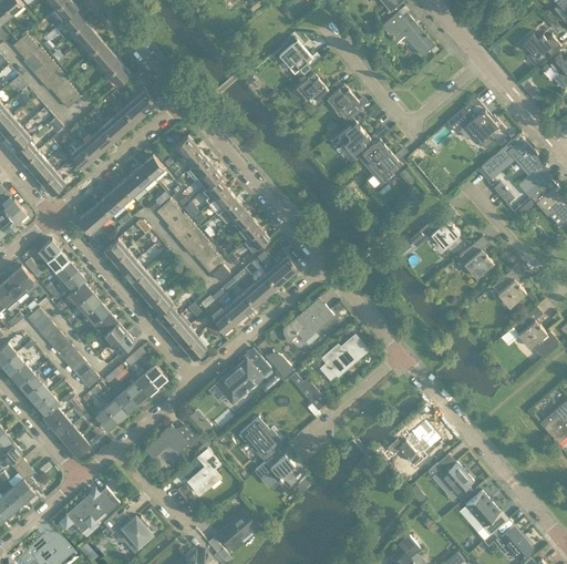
[(12,16),(23,6),(17,0),(2,0),(1,2),(12,16)]
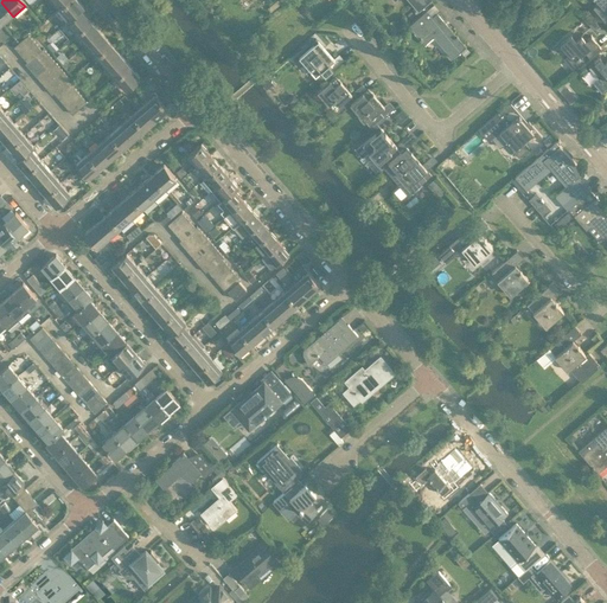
[(50,0),(59,11),(71,0),(50,0)]
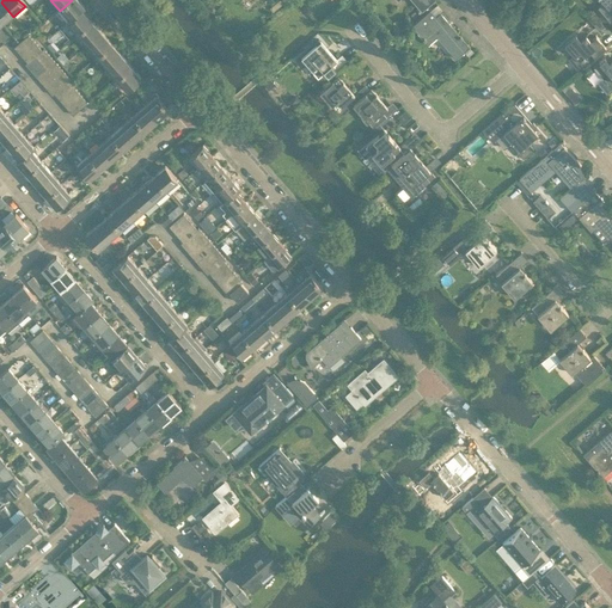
[(81,12),(85,11),(75,0),(72,0),(60,11),(69,23),(81,12)]
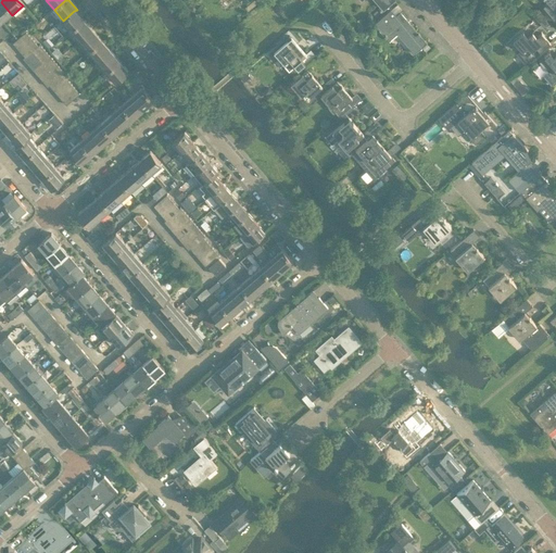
[(395,2),(393,0),(359,0),(362,1),(363,0),(373,0),(384,13),(395,2)]
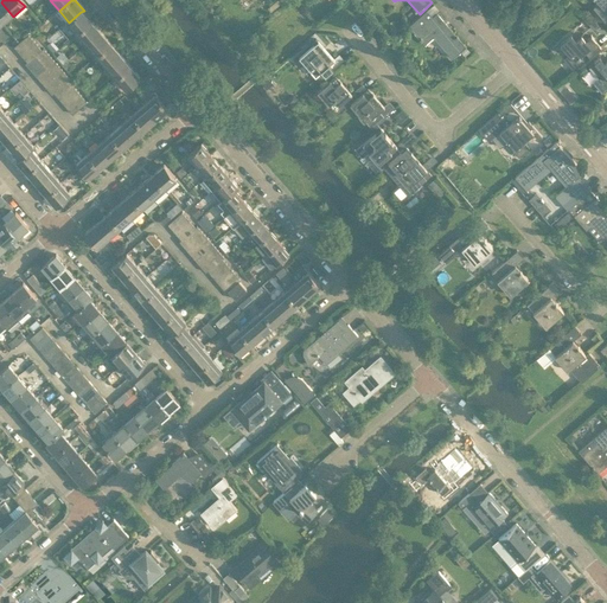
[(606,0),(583,0),(588,5),(594,0),(598,5),(593,10),(602,20),(606,17),(606,0)]
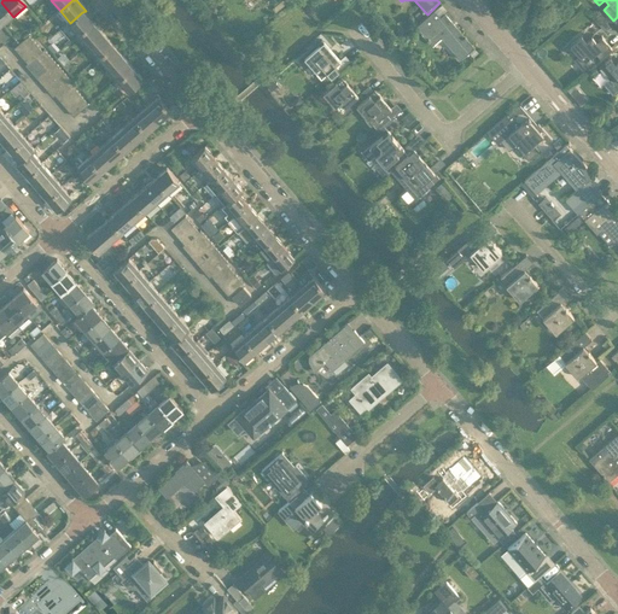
[(0,24),(1,27),(13,17),(1,3),(0,3),(0,24)]
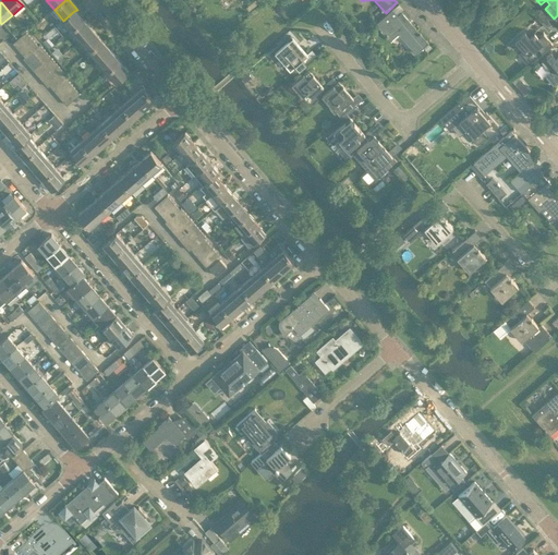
[(83,22),(74,11),(63,21),(61,23),(70,33),(83,22)]
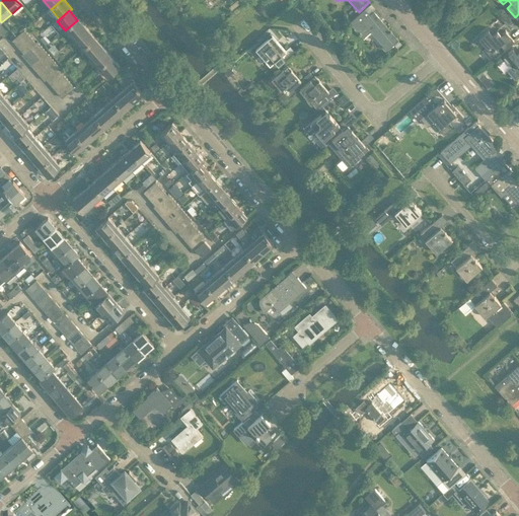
[(373,13),(370,16),(365,11),(350,24),(363,41),(371,33),(387,53),(398,43),(373,13)]
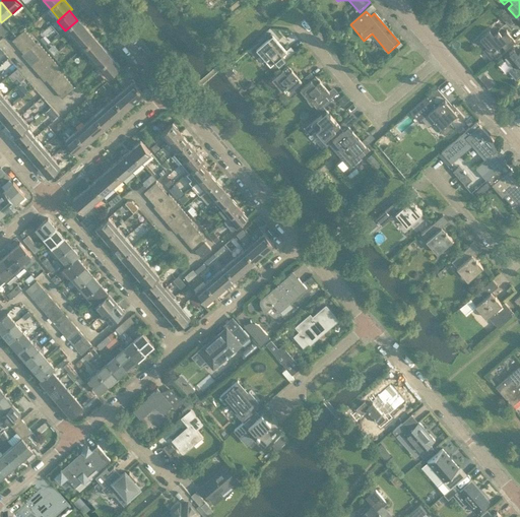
[(74,41),(86,29),(77,20),(65,30),(74,41)]
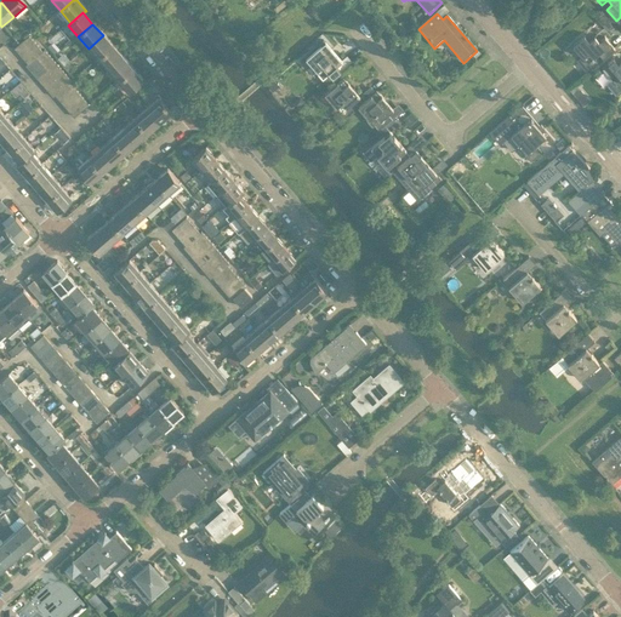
[(98,60),(113,47),(103,35),(89,49),(98,60)]
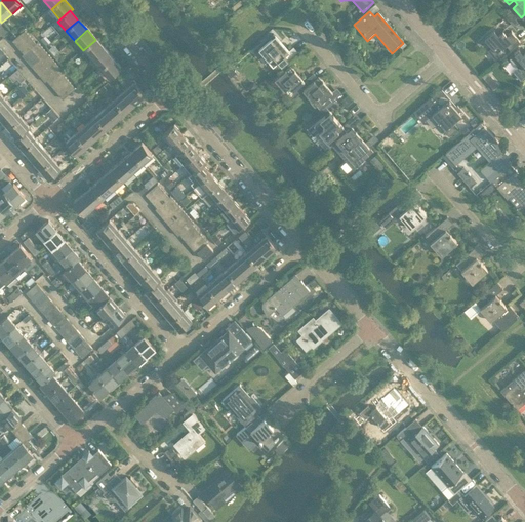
[(38,44),(36,46),(25,33),(12,43),(24,56),(23,58),(45,85),(47,83),(63,102),(75,90),(58,72),(61,71),(38,44)]
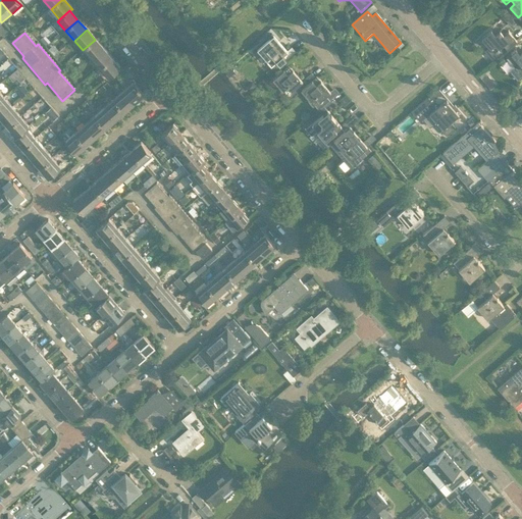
[(500,34),(494,38),(490,33),(481,41),(489,50),(484,55),(492,64),(502,56),(499,51),(503,48),(507,52),(516,44),(508,34),(503,38),(500,34)]
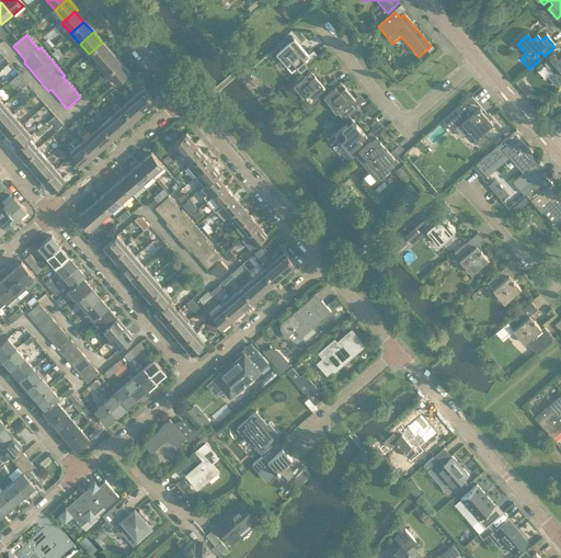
[(277,55),(272,59),(277,66),(281,63),(290,73),(292,72),(296,77),(312,63),(292,38),(287,43),(288,45),(277,55)]
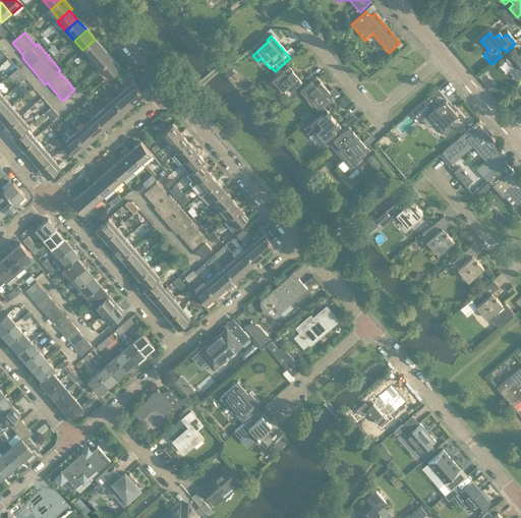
[(91,60),(103,49),(95,40),(82,50),(91,60)]
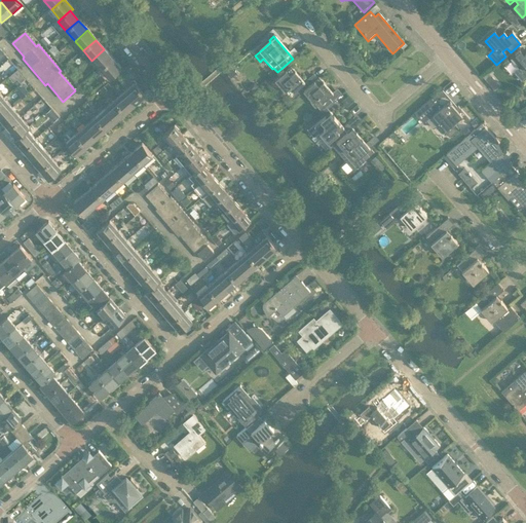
[(100,70),(112,60),(104,49),(91,61),(100,70)]
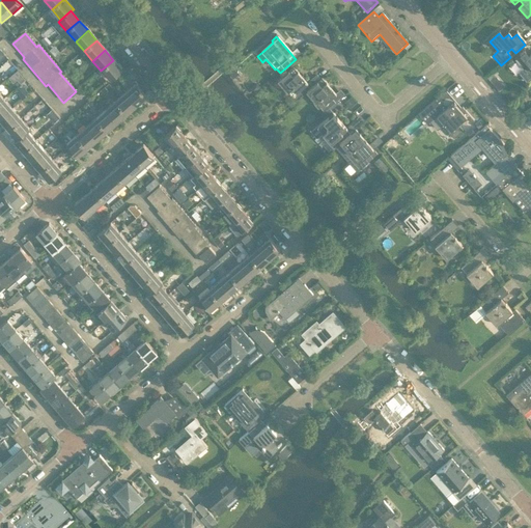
[(530,54),(528,57),(524,53),(514,61),(522,71),(518,75),(526,84),(530,80),(530,54)]
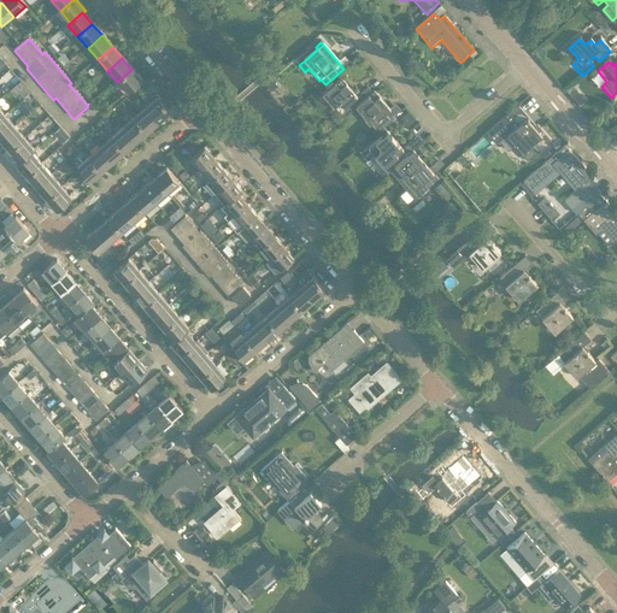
[(128,94),(142,81),(131,70),(117,82),(128,94)]
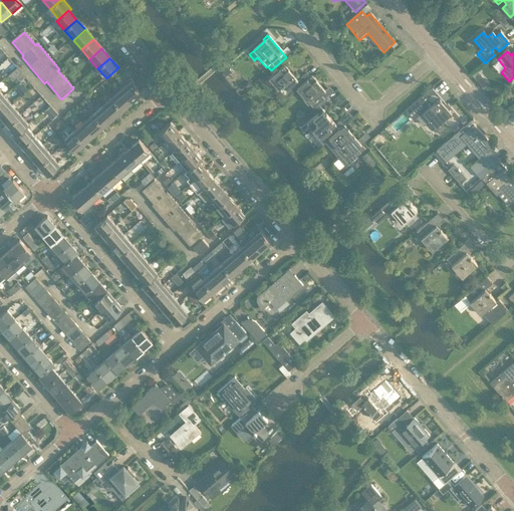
[(297,90),(301,86),(284,67),(269,80),(274,86),(273,87),(281,96),(282,95),(286,99),(297,90)]
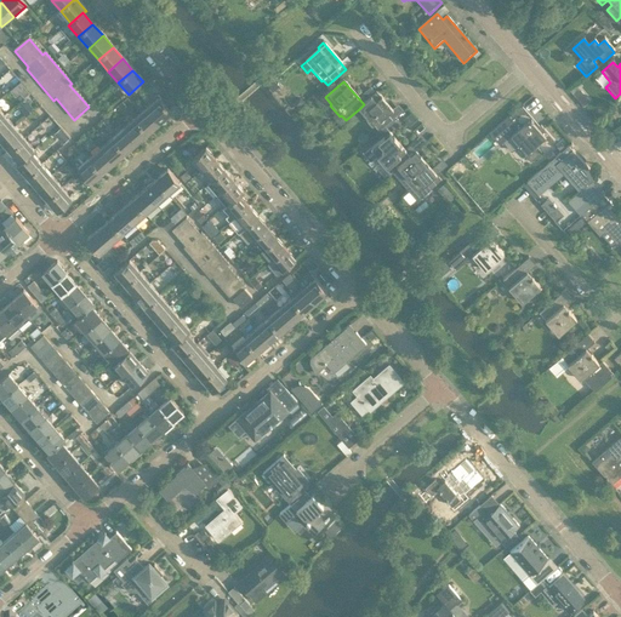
[(20,85),(10,93),(16,100),(21,96),(24,101),(29,96),(20,85)]
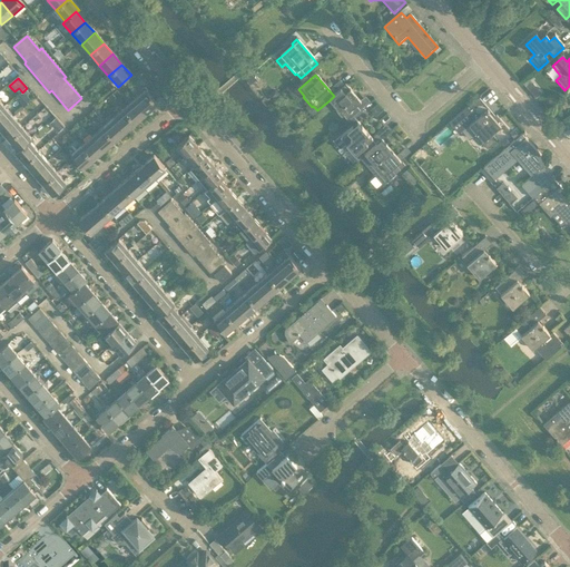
[(353,118),(365,108),(346,86),(334,96),(330,100),(334,107),(333,108),(342,119),(344,118),(349,123),(353,118)]
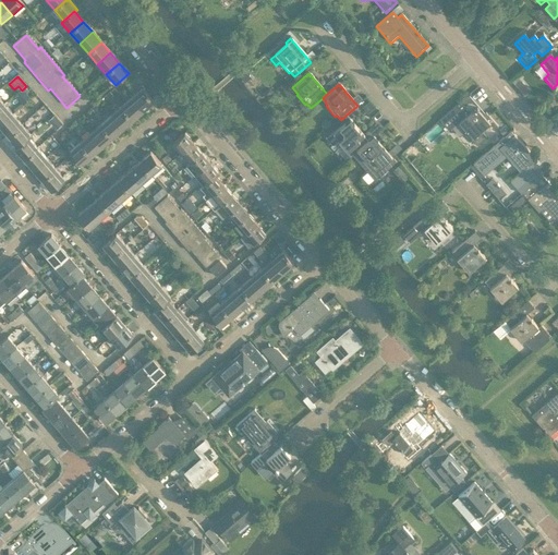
[(150,86),(144,92),(152,100),(157,95),(150,86)]
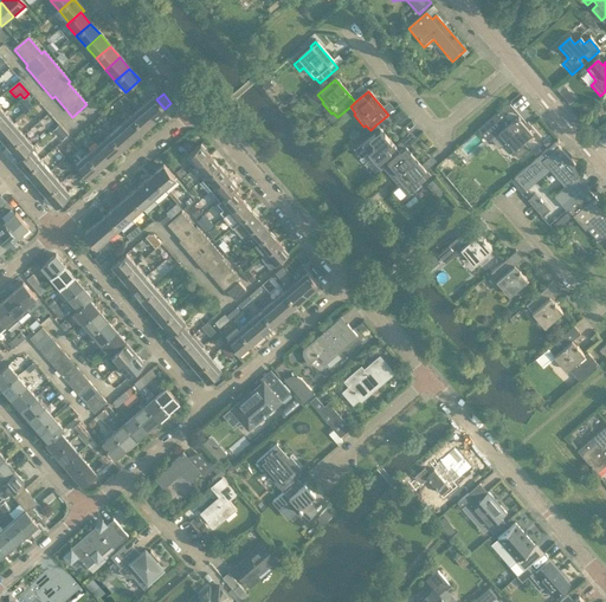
[(295,96),(287,103),(289,109),(298,101),(295,96)]
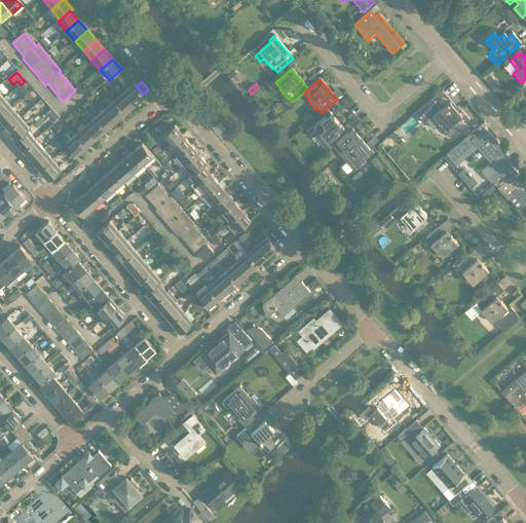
[(136,106),(145,98),(143,95),(136,86),(135,84),(124,94),(136,106)]
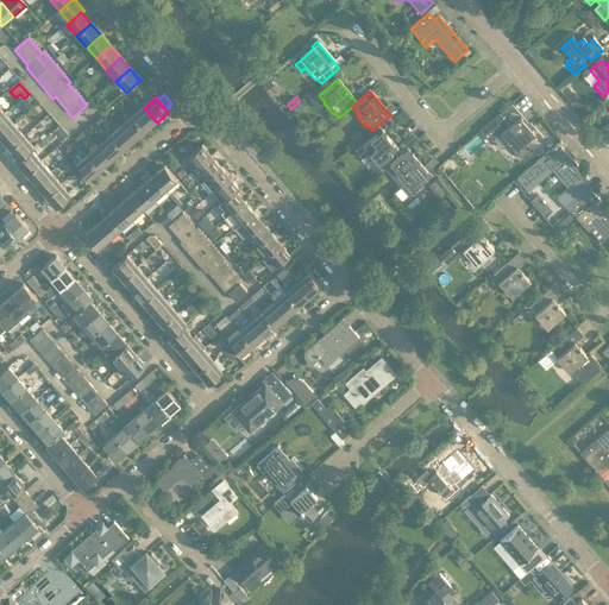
[(531,125),(529,126),(512,106),(481,133),(490,145),(494,142),(502,151),(508,146),(520,161),(532,151),(526,145),(535,137),(540,143),(545,140),(531,125)]
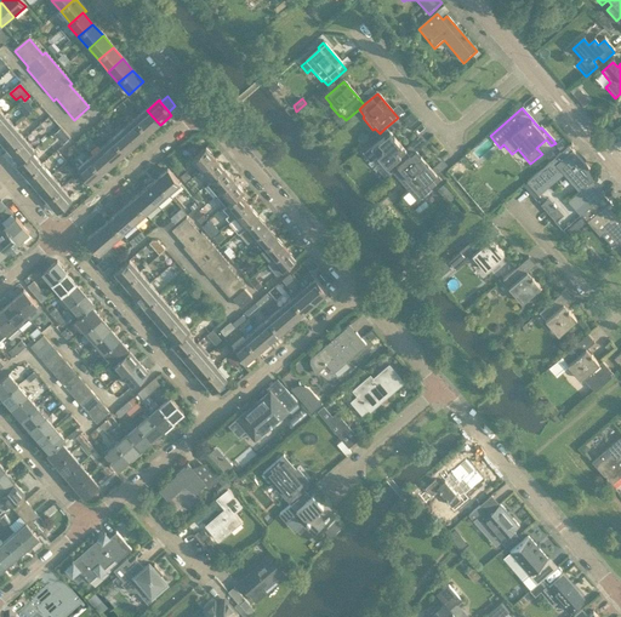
[(148,135),(160,125),(147,110),(136,120),(148,135)]
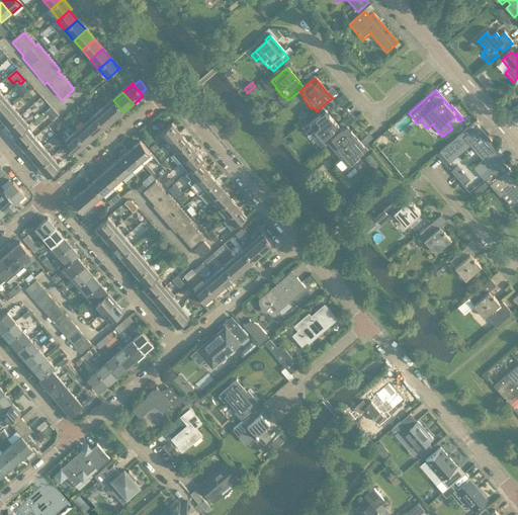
[(0,117),(12,108),(3,98),(0,100),(0,117)]
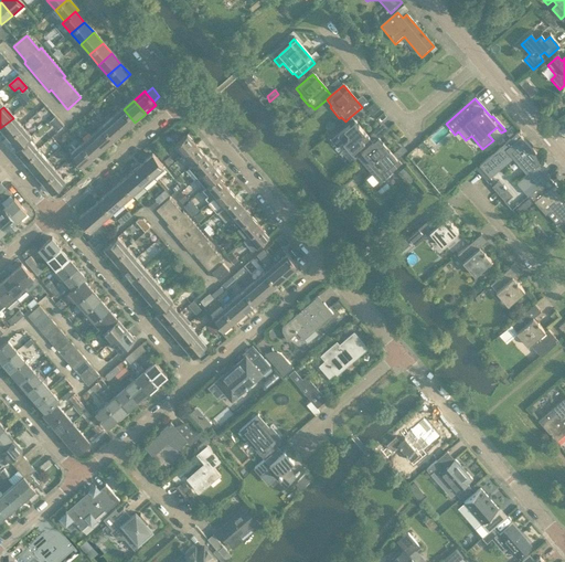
[(125,133),(135,123),(124,109),(113,118),(125,133)]
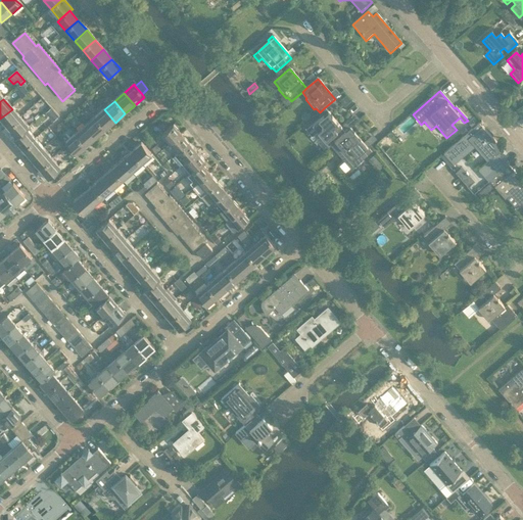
[(324,108),(320,112),(323,116),(328,112),(324,108)]
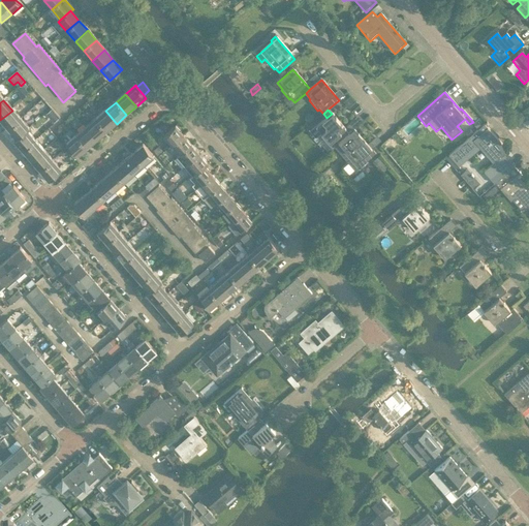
[(0,121),(8,131),(21,120),(12,111),(0,120),(0,121)]
